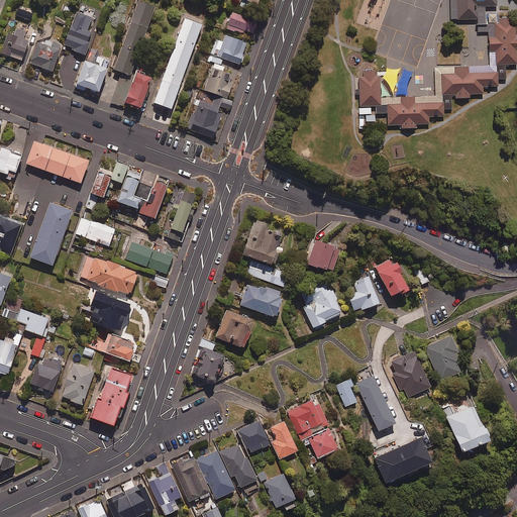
[(449,0),(450,20),(477,19),(477,7),(496,6),(495,0),(449,0)]
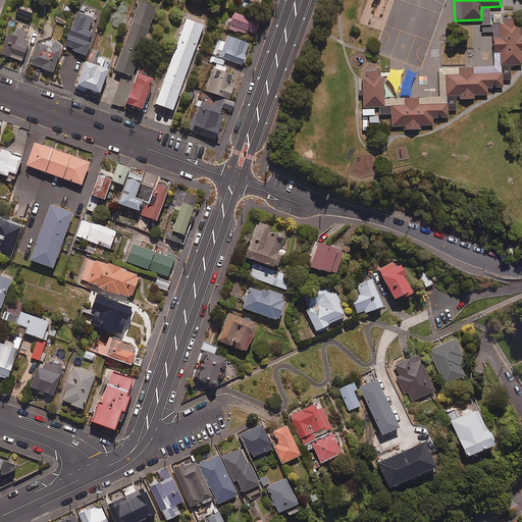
[(157,10),(141,4),(116,73),(133,80),(157,10)]
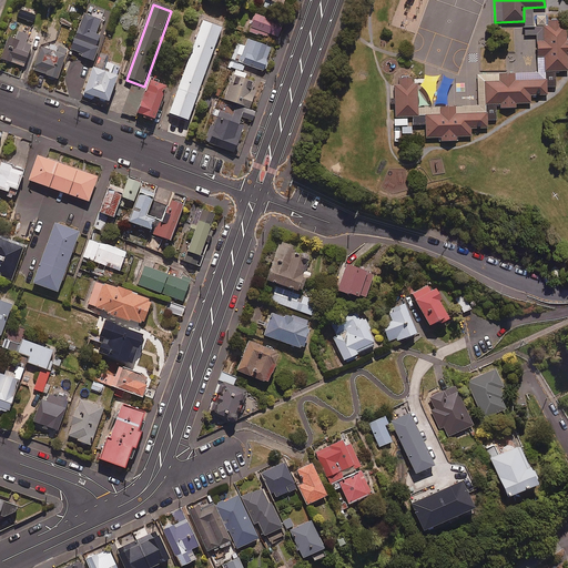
[(249,31),(257,34),(257,32),(266,36),(267,32),(277,36),(282,23),(255,13),(249,31)]
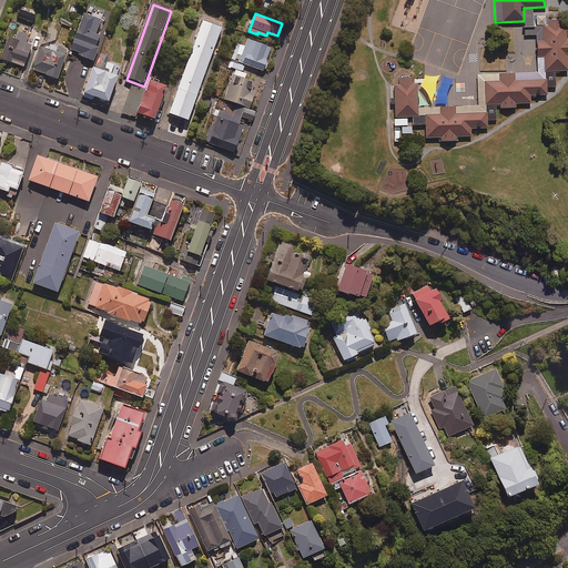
[(102,22),(84,17),(72,51),(83,56),(82,59),(94,63),(103,39),(97,37),(102,22)]
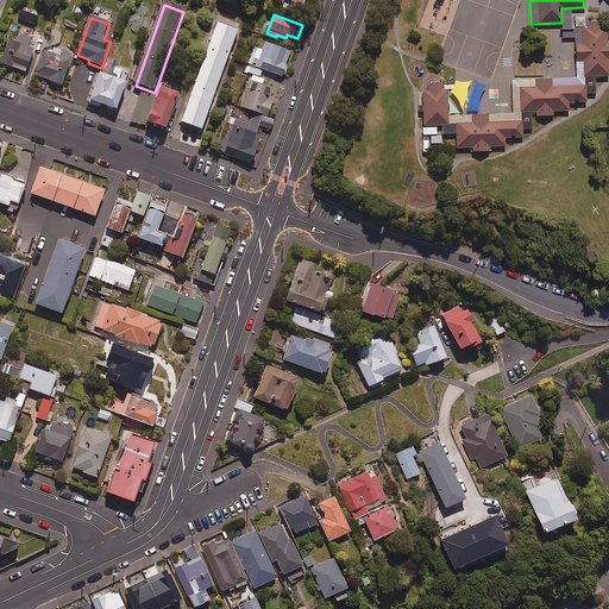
[(237,29),(217,22),(181,120),(201,127),(237,29)]
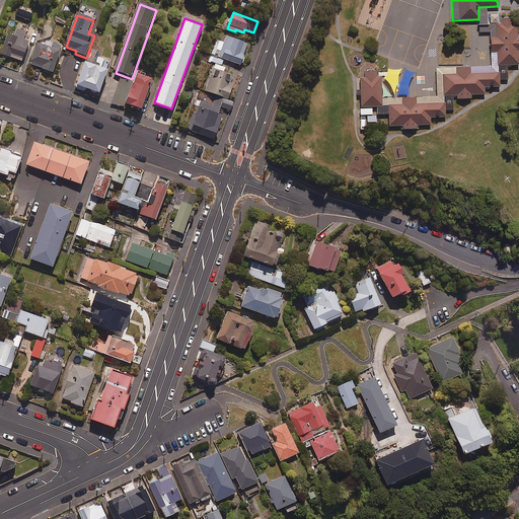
[(516,18),(496,19),(497,38),(489,38),(490,52),(496,52),(497,66),(518,65),(517,51),(518,50),(518,35),(516,36),(516,18)]
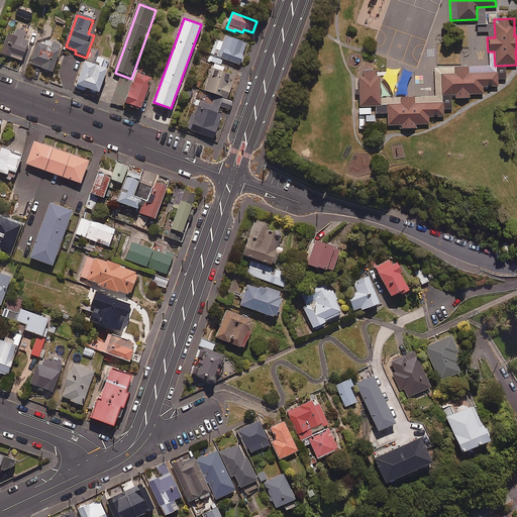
[(14,29),(17,30),(14,38),(8,36),(2,56),(22,63),(29,43),(24,41),(29,25),(17,21),(14,29)]
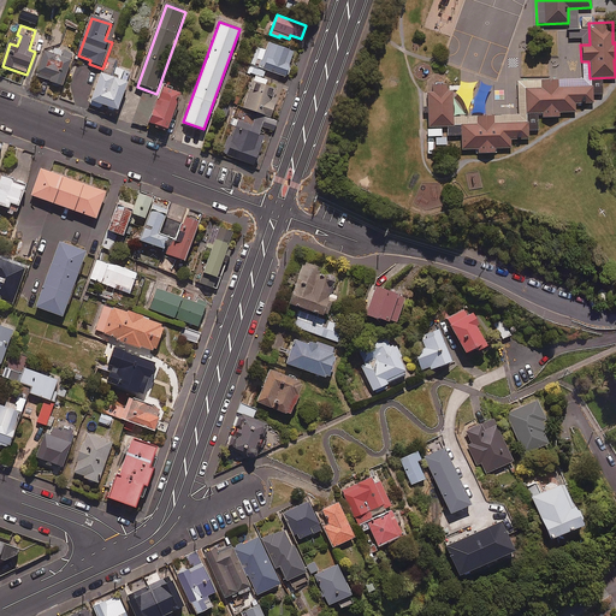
[(250,64),(266,69),(285,76),(294,51),(268,41),(266,51),(256,47),(250,64)]
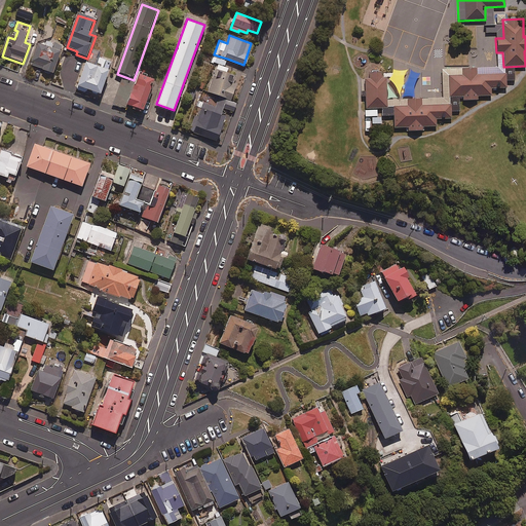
[(46,44),(44,48),(39,46),(32,67),(54,75),(62,54),(53,51),(55,47),(46,44)]
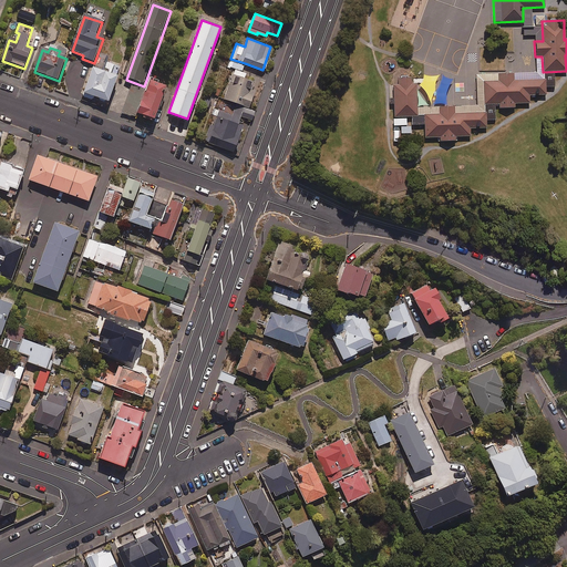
[(245,63),(230,59),(228,66),(243,71),(245,63)]
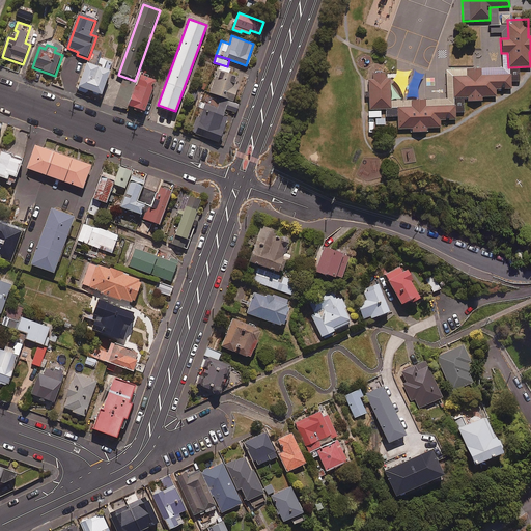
[(111,75),(109,74),(114,62),(102,57),(98,70),(87,65),(77,92),(86,96),(87,93),(103,99),(111,75)]
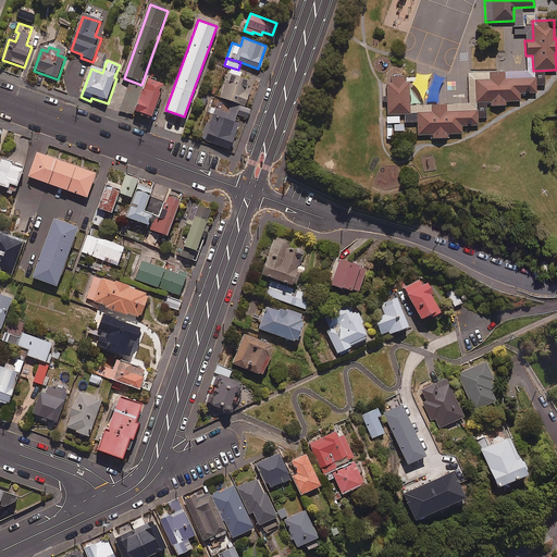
[(489,79),(473,79),(474,103),(489,102),(489,106),(504,106),(504,101),(519,101),(519,94),(535,93),(534,78),(504,78),(504,72),(489,72),(489,79)]
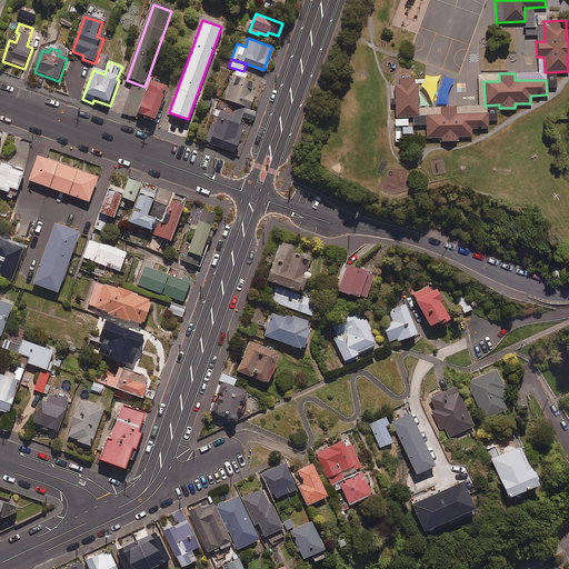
[(252,81),(233,75),(225,98),(249,108),(256,92),(249,90),(252,81)]
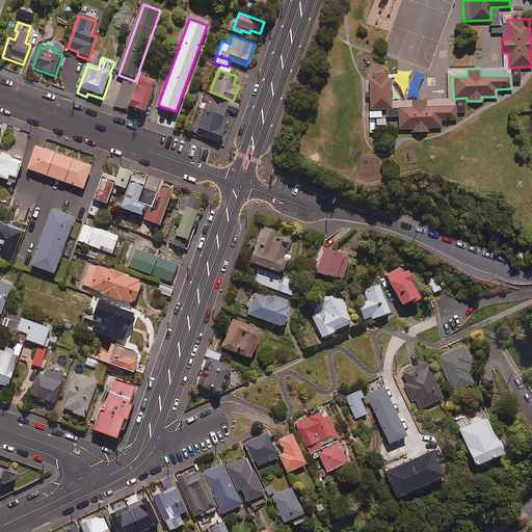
[(372,80),(368,80),(369,110),(391,109),(390,79),(384,79),(384,73),(372,73),(372,80)]
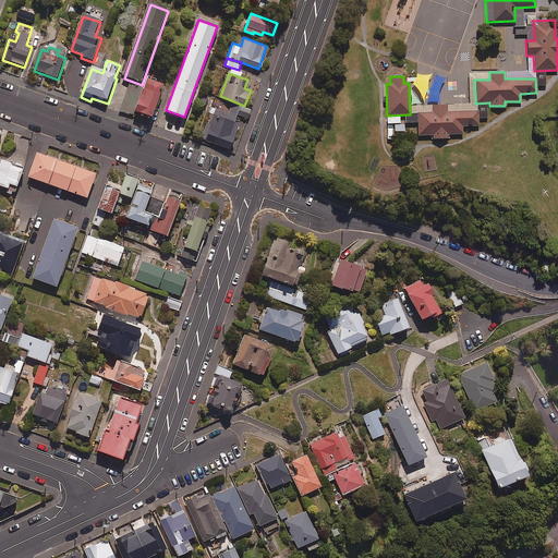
[(165,89),(148,84),(136,117),(153,122),(165,89)]
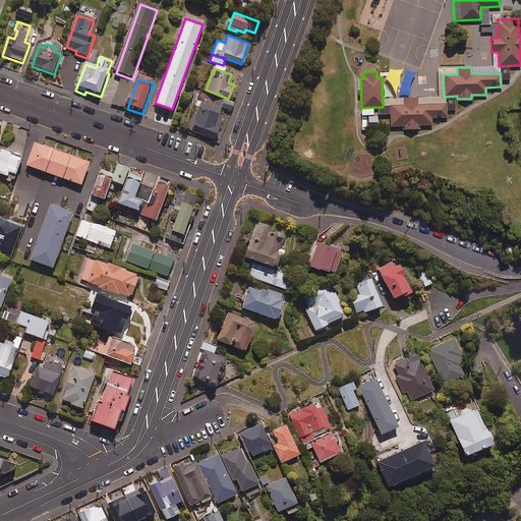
[(402,104),(389,105),(390,126),(403,126),(403,129),(417,129),(417,125),(431,125),(431,118),(446,117),(446,103),(416,104),(416,98),(402,98),(402,104)]
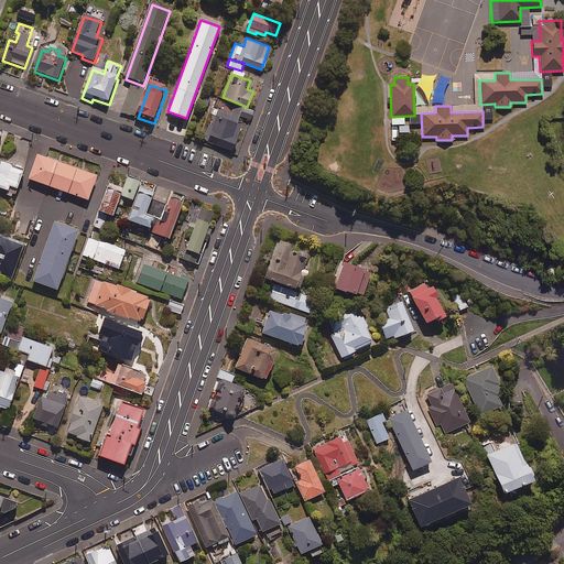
[(253,110),(242,107),(240,116),(250,119),(253,110)]
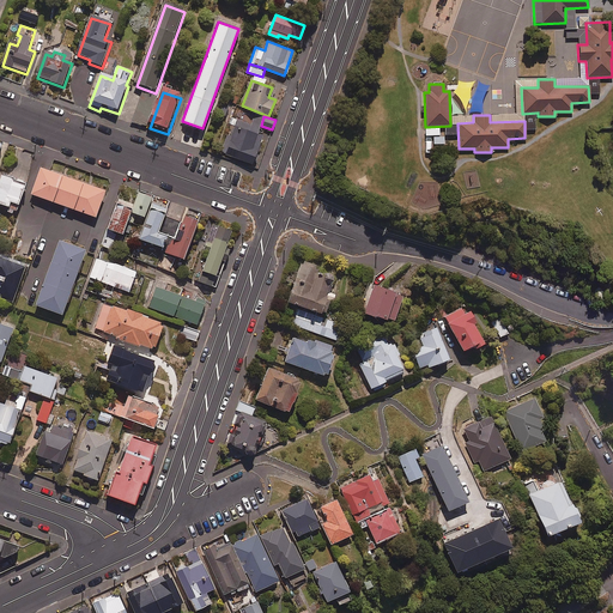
[(259,127),(237,119),(230,137),(226,135),(220,151),(252,163),(261,135),(256,134),(259,127)]
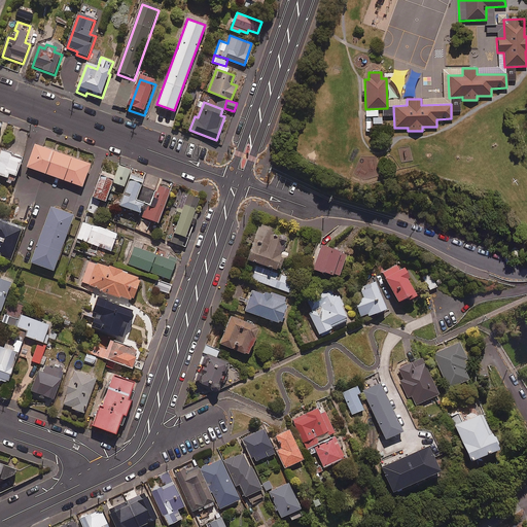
[(45,173),(53,150),(34,143),(26,167),(45,173)]
